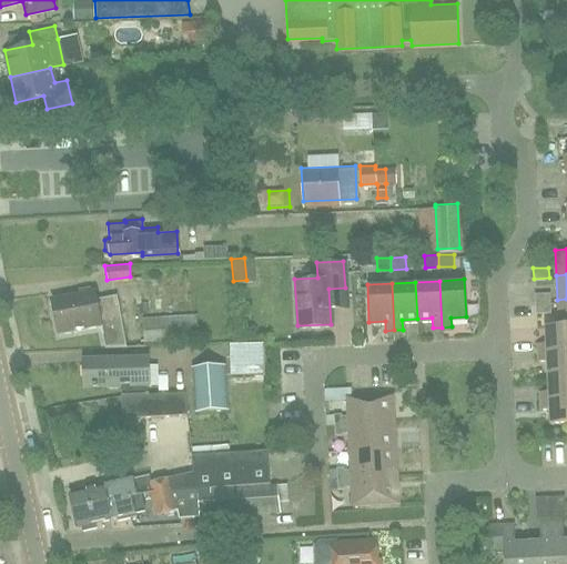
[(58,331),(100,322),(104,344),(125,344),(117,293),(110,294),(109,294),(95,296),(93,289),(89,290),(88,285),(78,288),(79,292),(50,298),(58,331)]
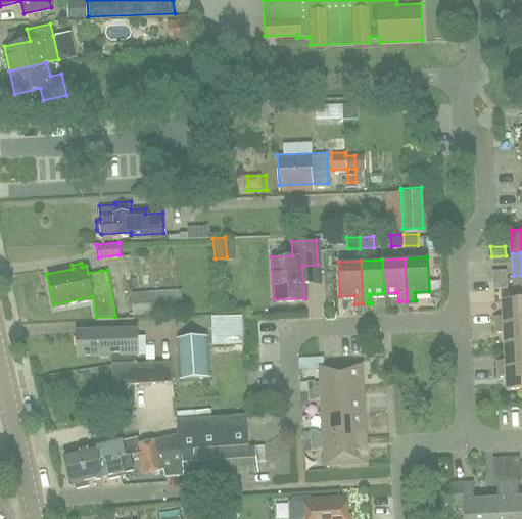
[(492,287),(508,286),(507,268),(491,269),(492,287)]
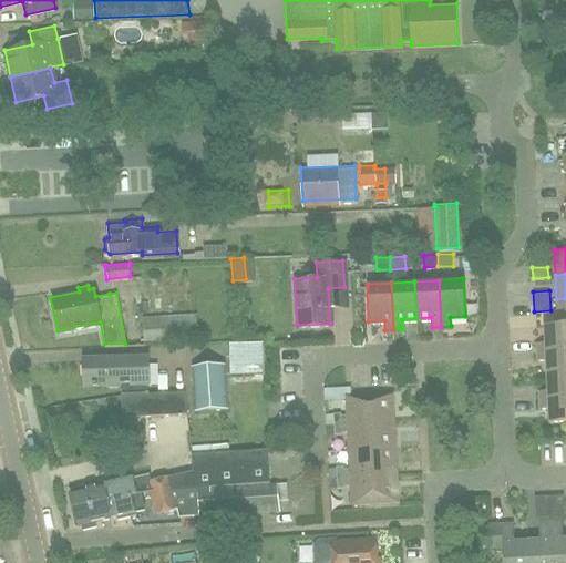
[(565,298),(556,299),(557,323),(544,324),(565,323),(565,298)]
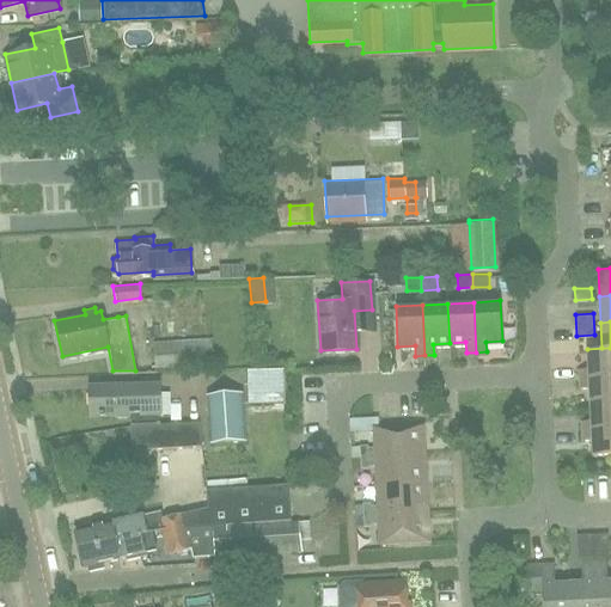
[(154,366),(214,362),(212,337),(153,341),(154,366)]
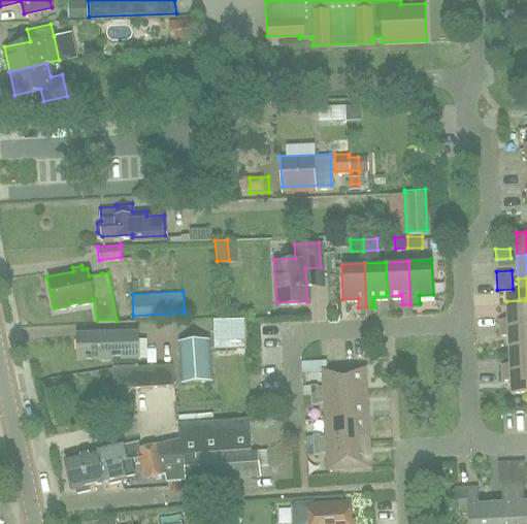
[(526,300),(506,301),(507,317),(498,317),(498,325),(526,322),(526,300)]
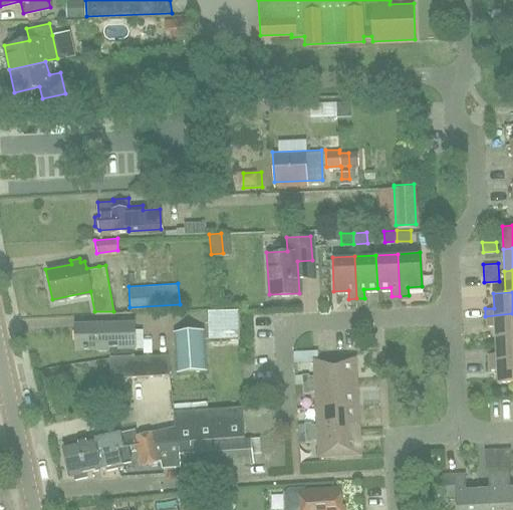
[(234,309),(210,311),(211,332),(235,330),(234,309)]
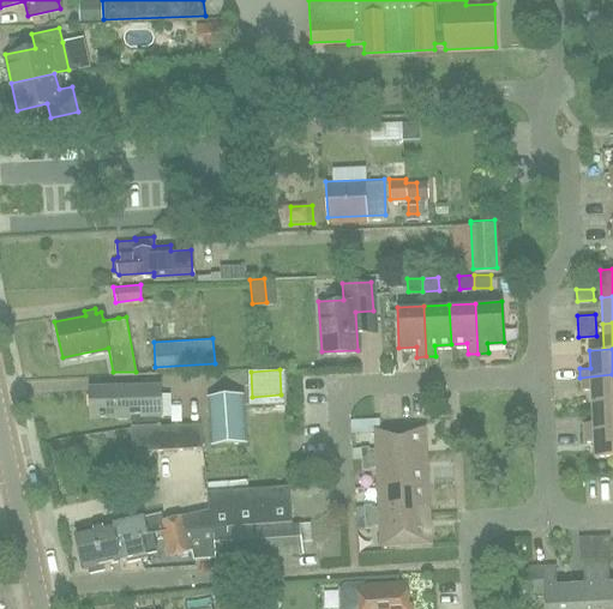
[(612,374),(580,378),(581,387),(592,386),(592,403),(612,401),(612,374)]
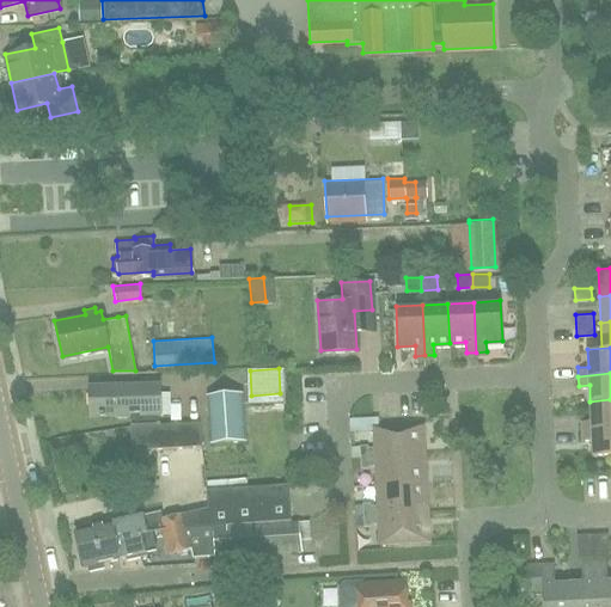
[(130,423),(159,421),(158,382),(138,384),(139,384),(89,386),(90,412),(128,411),(130,423)]
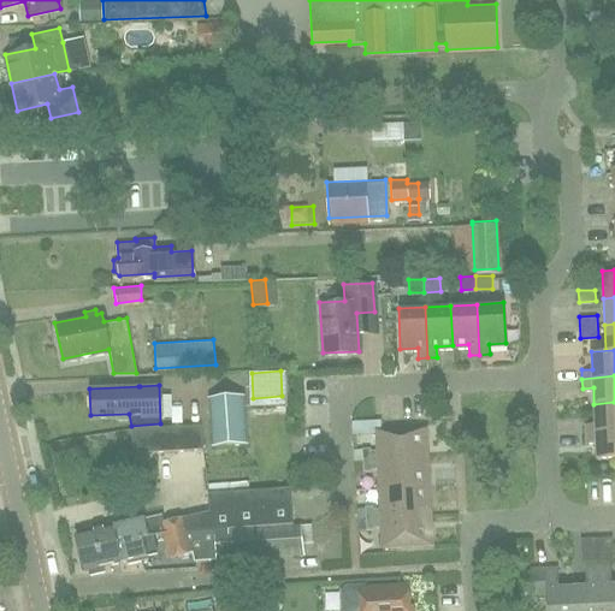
[(246,442),(246,428),(244,395),(234,395),(208,396),(212,444),(237,443),(246,442)]
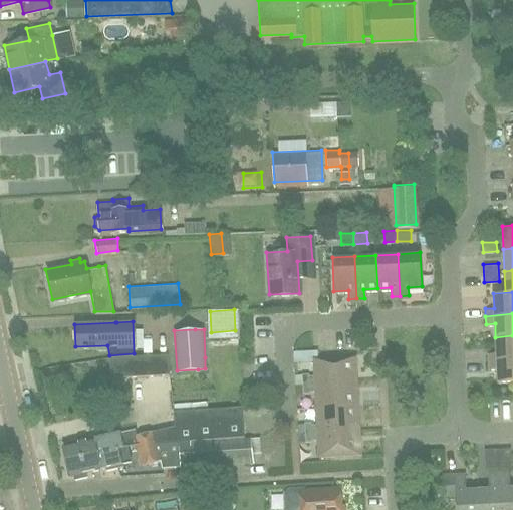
[(512,335),(495,337),(496,351),(488,351),(488,359),(512,357),(512,335)]
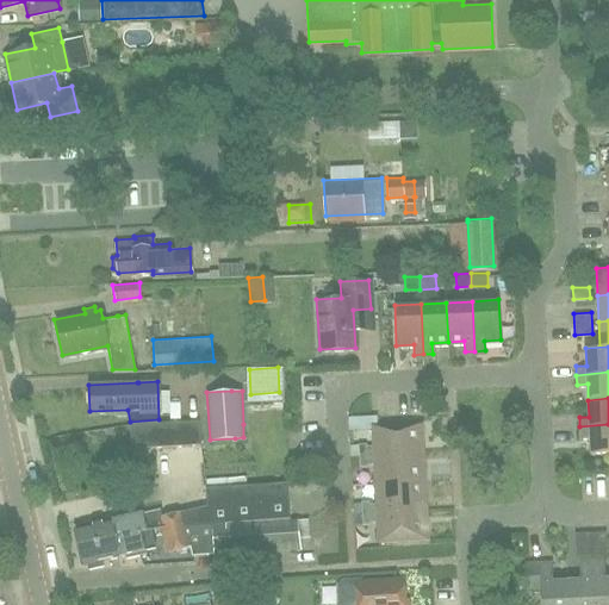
[(131,444),(135,444),(202,442),(198,417),(159,419),(130,422),(131,444)]
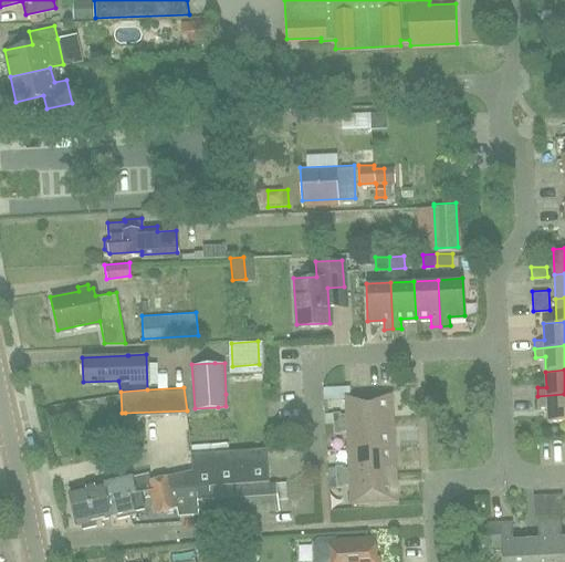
[(390,391),(349,393),(345,394),(346,412),(338,413),(337,410),(332,410),(333,422),(393,418),(390,391)]
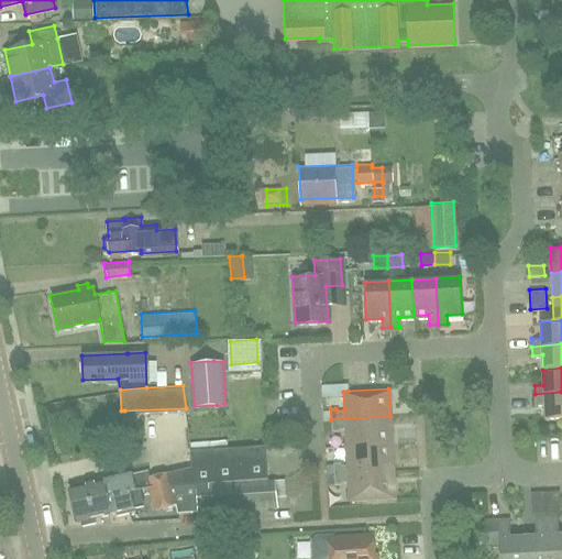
[(561,392),(535,394),(535,403),(544,403),(546,418),(561,417),(561,392)]
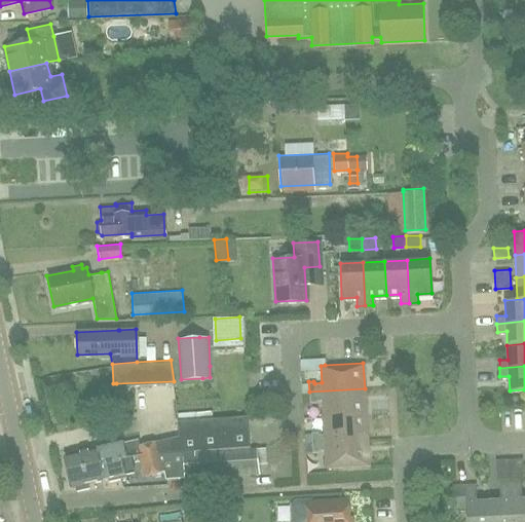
[(309,392),(309,393),(309,401),(315,401),(315,399),(323,398),(324,415),(366,413),(365,388),(309,392)]
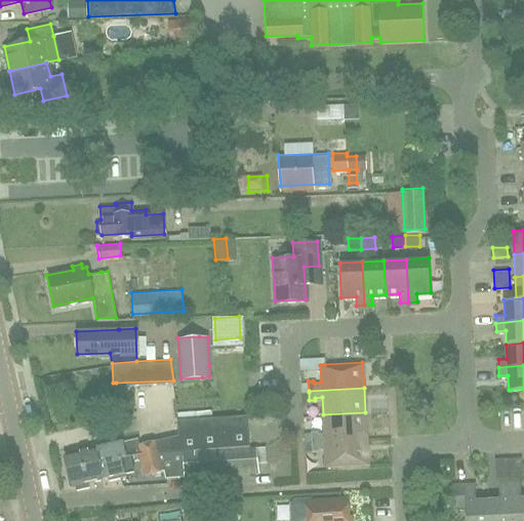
[(323,414),(323,433),(317,433),(316,430),(311,430),(311,440),(366,437),(365,412),(323,414)]
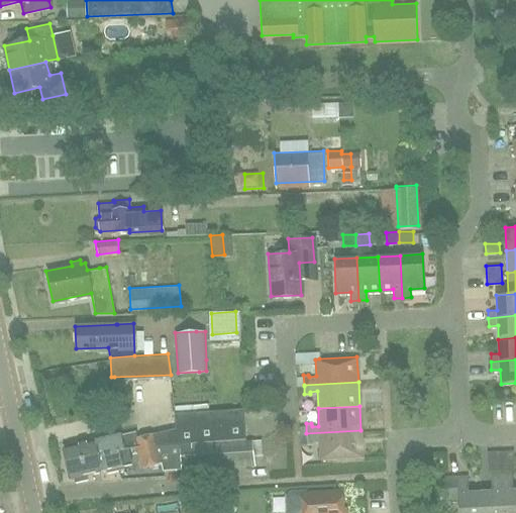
[(63,447),(66,463),(120,450),(128,451),(127,447),(136,445),(137,452),(158,448),(158,445),(244,440),(242,408),(173,412),(177,427),(136,437),(135,431),(120,436),(119,433),(81,442),(80,438),(68,441),(69,445),(63,447)]
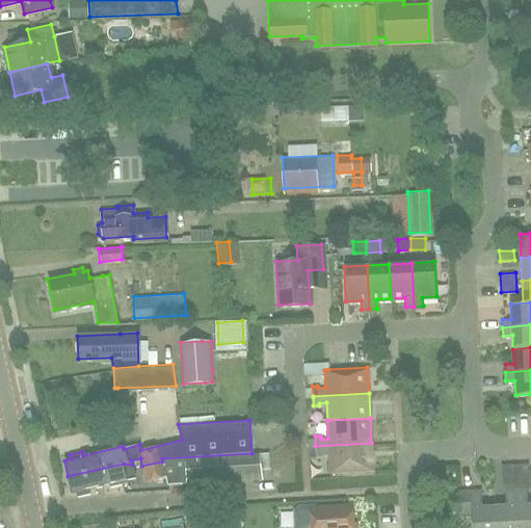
[(371,443),(315,446),(316,455),(321,455),(321,453),(328,452),(329,471),(372,469),(371,443)]
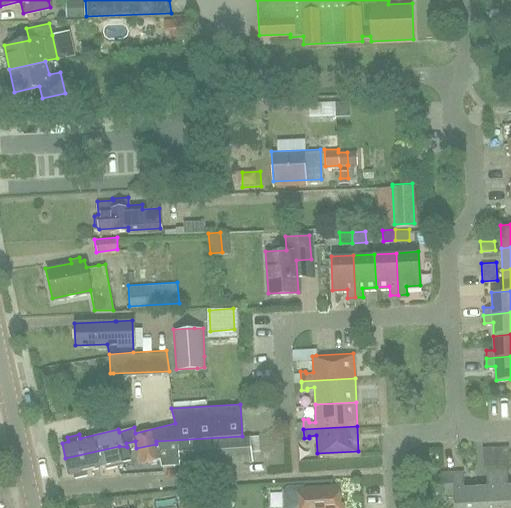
[(156,444),(136,448),(140,463),(160,458),(161,465),(175,464),(174,459),(179,458),(179,464),(252,459),(250,435),(242,436),(156,441),(156,444)]
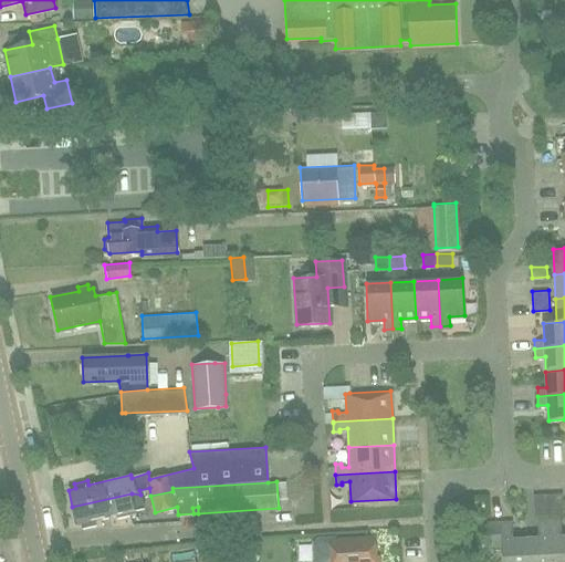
[(132,493),(72,507),(76,522),(80,521),(81,527),(95,523),(94,518),(116,513),(117,517),(135,512),(134,509),(144,507),(140,495),(132,493)]
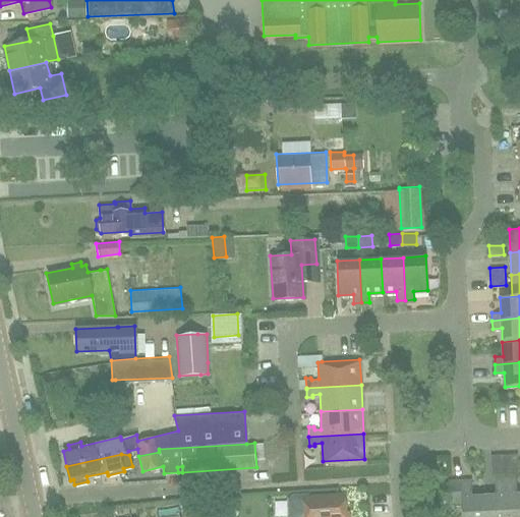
[(519,516),(519,493),(516,494),(515,475),(505,476),(507,516),(519,516)]
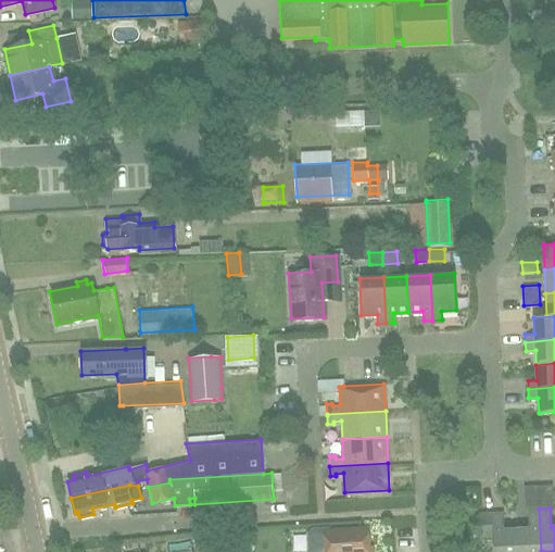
[(541,551),(539,509),(529,510),(530,529),(516,529),(516,551),(541,551)]
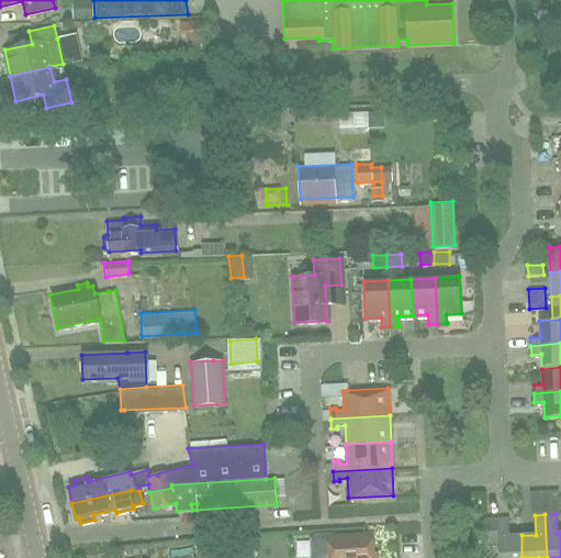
[(522,557),(522,535),(509,536),(508,516),(483,517),(484,544),(497,544),(497,557),(522,557)]
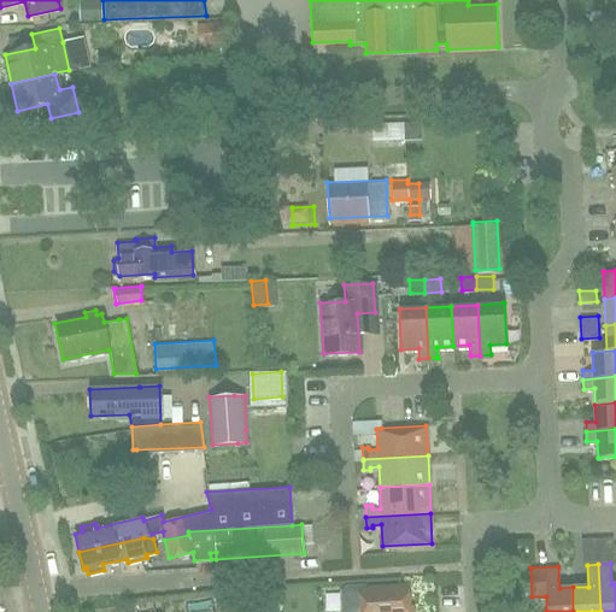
[(345,611),(412,611),(412,605),(409,602),(408,586),(364,589),(364,584),(346,586),(341,590),(342,610),(345,611)]
